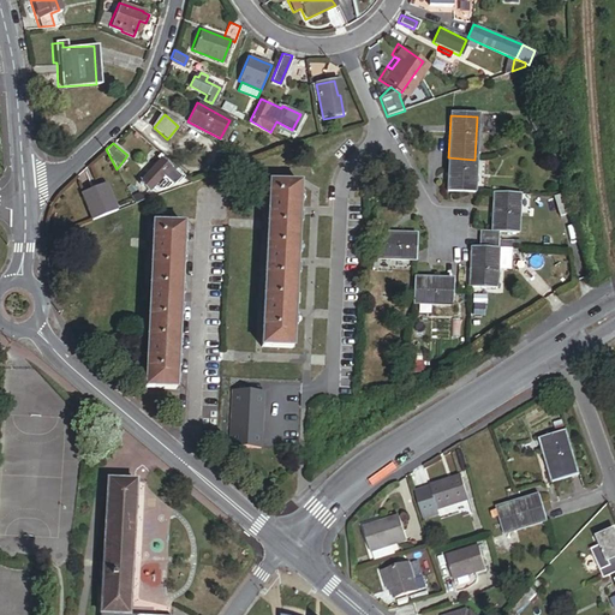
[(172,181),(172,183),(181,172),(160,154),(156,157),(159,160),(139,181),(149,189),(159,178),(162,174),(172,181)]
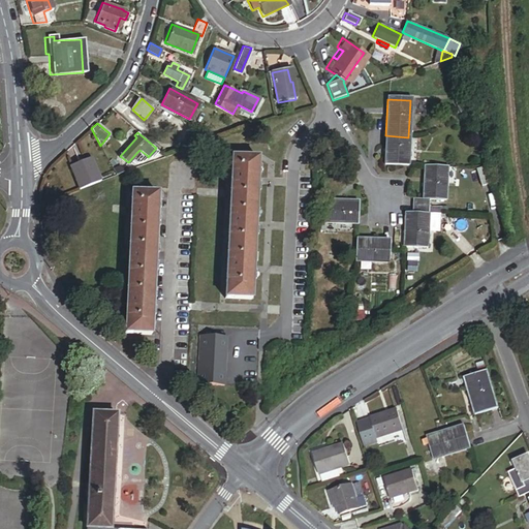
[(383,163),(407,164),(408,137),(385,135),(383,163)]
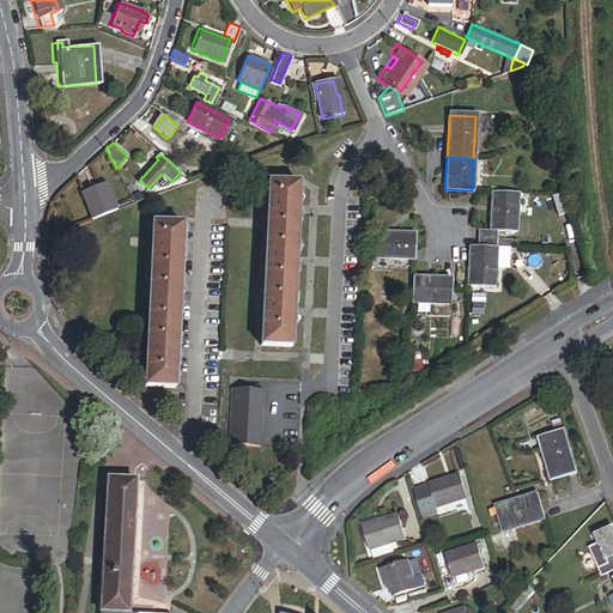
[(167,186),(171,181),(162,174),(158,177),(167,186)]
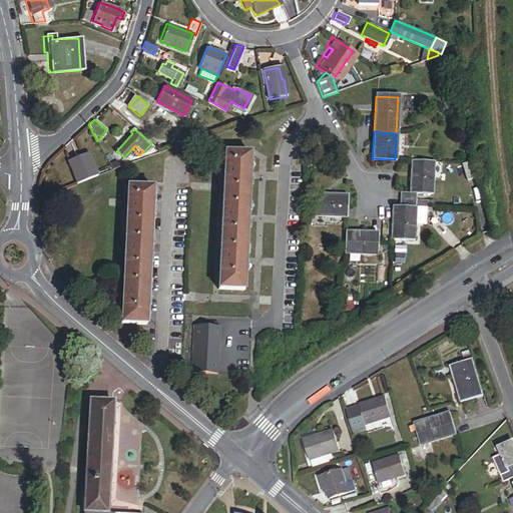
[(217,291),(243,292),(244,265),(246,220),(249,175),(250,152),(224,151),(217,291)]
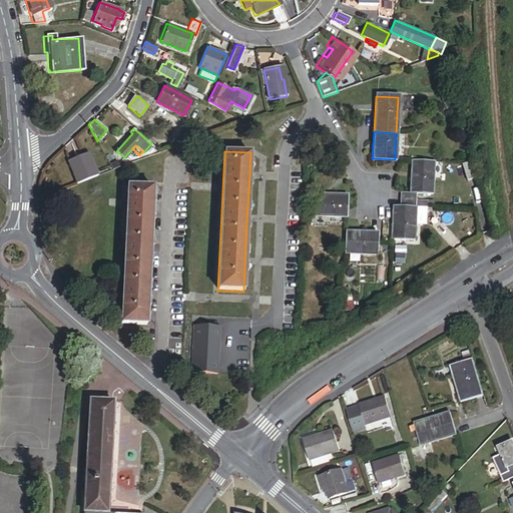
[(80,183),(100,176),(91,154),(72,162),(80,183)]
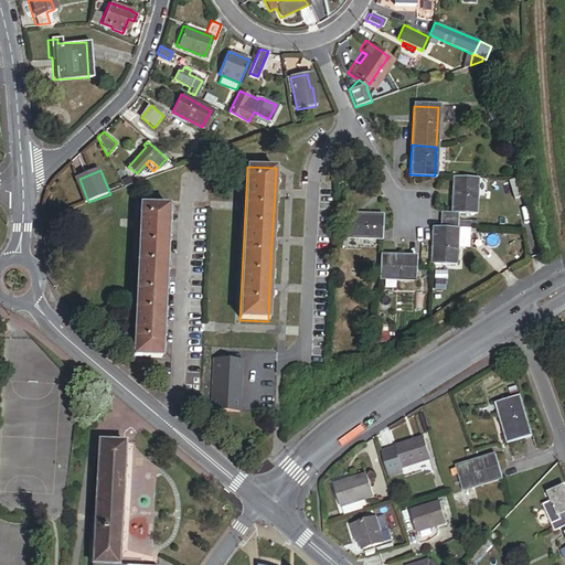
[(457,214),(472,214),(475,178),(451,177),(449,213),(457,214)]
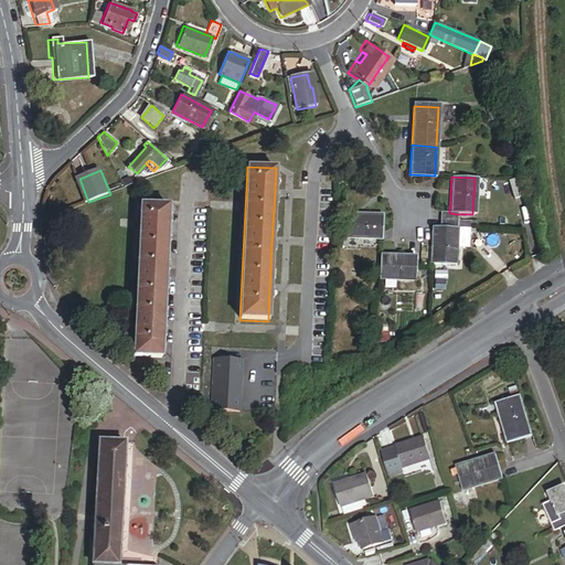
[(520,195),(514,178),(507,181),(512,198),(520,195)]
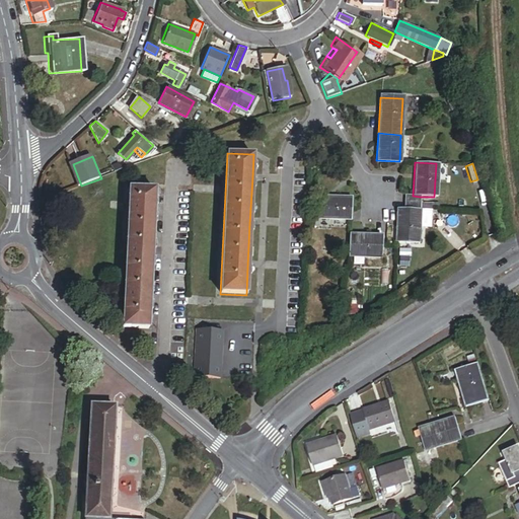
[(115,174),(127,169),(126,165),(120,168),(119,164),(112,167),(115,174)]
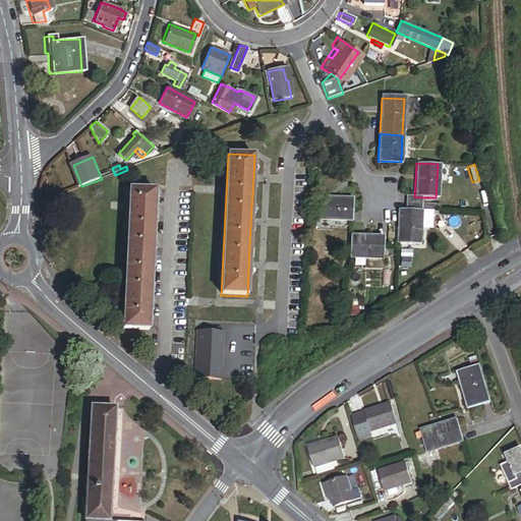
[(129,187),(123,329),(149,330),(151,300),(152,257),(154,213),(155,188),(129,187)]
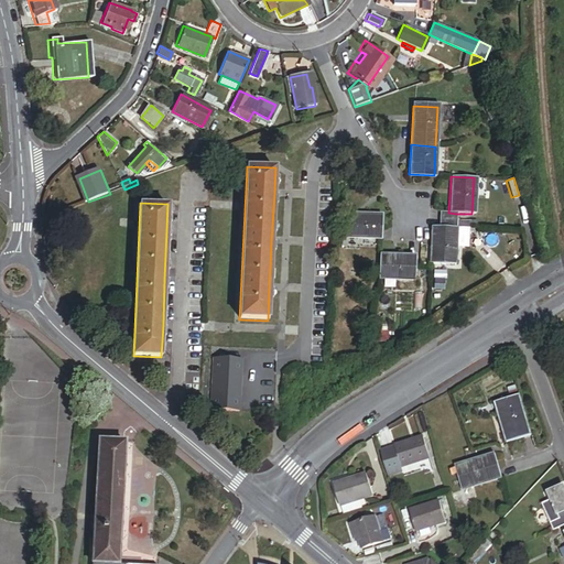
[(344,238),(379,240),(380,214),(346,213),(344,238)]
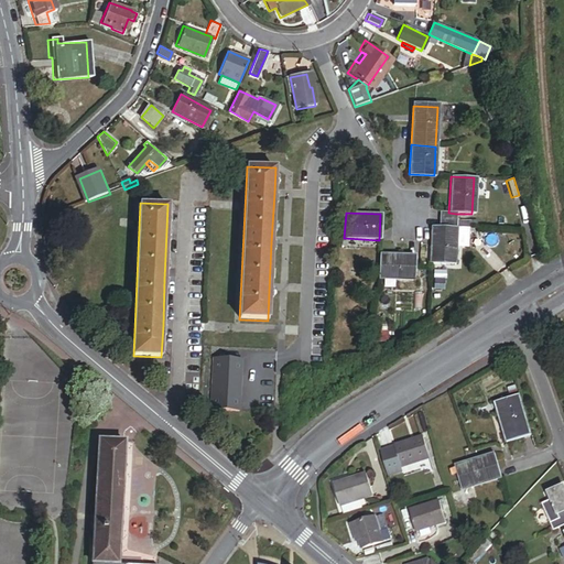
[(438,220),(456,221),(456,218),(456,214),(448,213),(440,213),(438,220)]
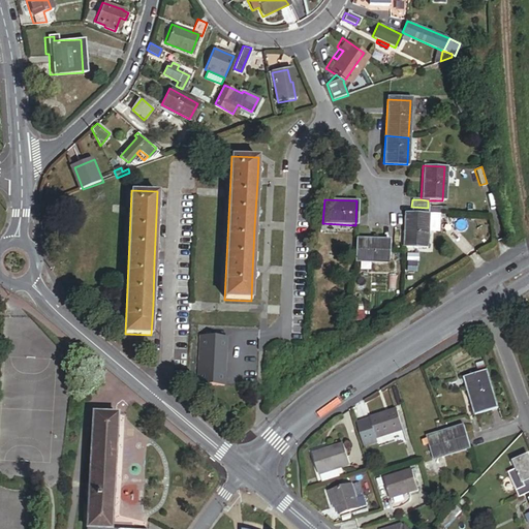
[(427,215),(427,214),(428,208),(411,207),(411,215),(427,215)]
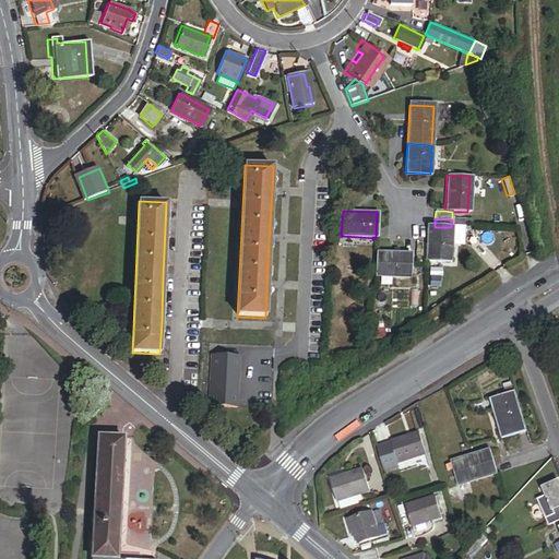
[(425,262),(449,263),(451,227),(435,227),(427,226),(426,244),(425,262)]
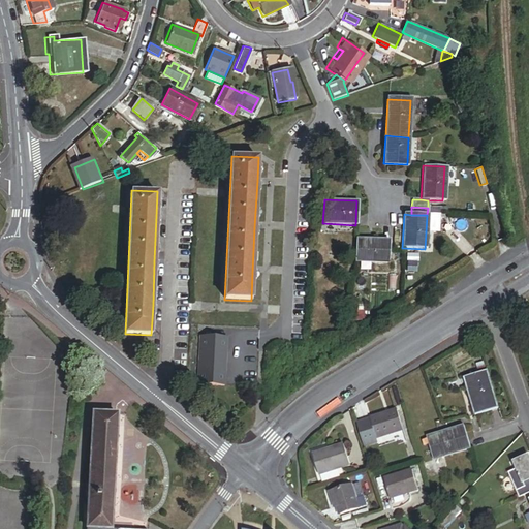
[(353,263),(387,265),(389,242),(355,241),(353,263)]
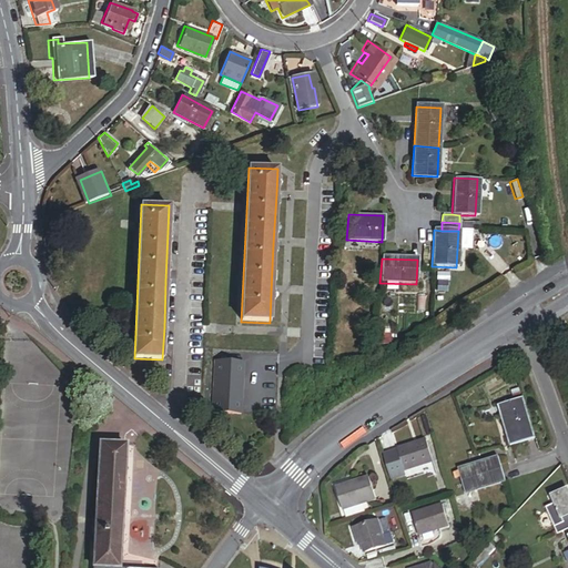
[(213,414),(242,415),(243,384),(243,363),(215,362),(213,414)]
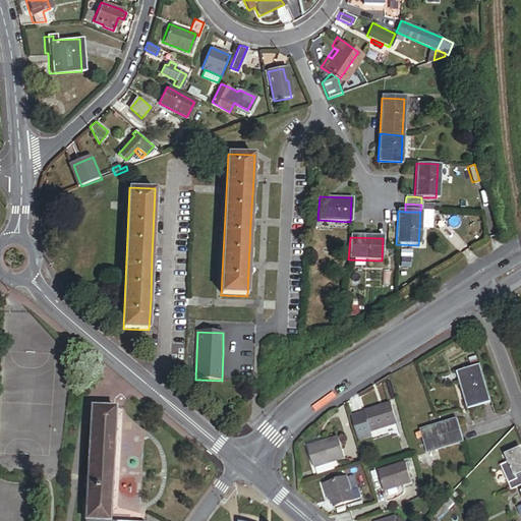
[(466,410),(488,404),(478,366),(455,373),(466,410)]
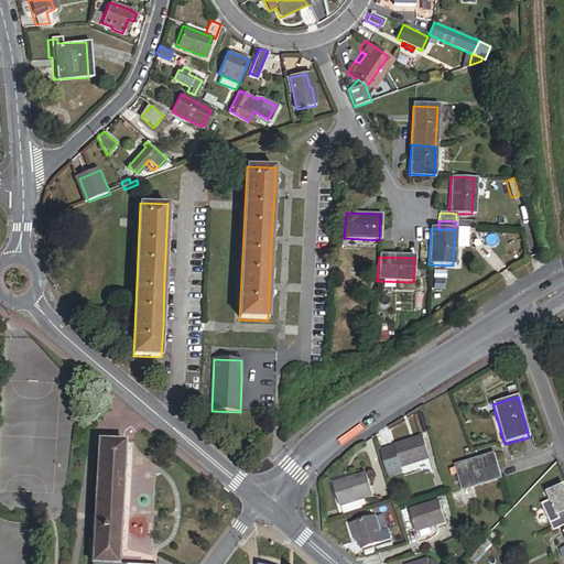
[(423,435),(430,433),(424,414),(418,415),(423,435)]
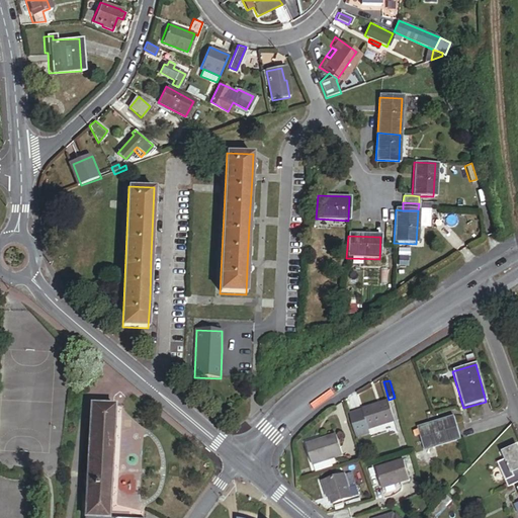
[(146,517),(147,516),(111,514),(117,402),(99,401),(93,401),(86,517),(146,517)]
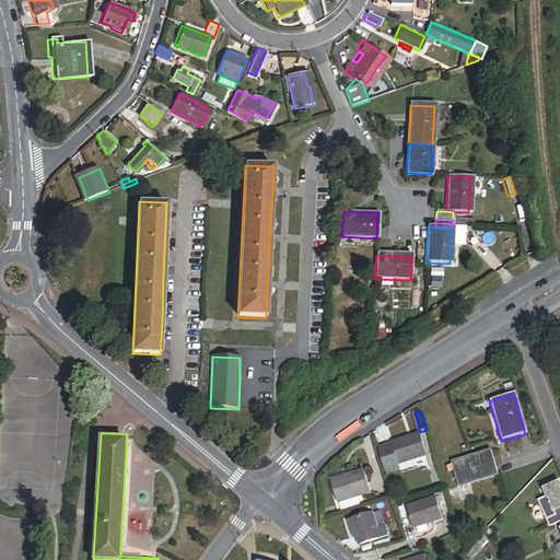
[(378,448),(386,474),(400,469),(399,465),(428,457),(421,435),(413,438),(410,440),(409,439),(394,443),(394,444),(378,448)]
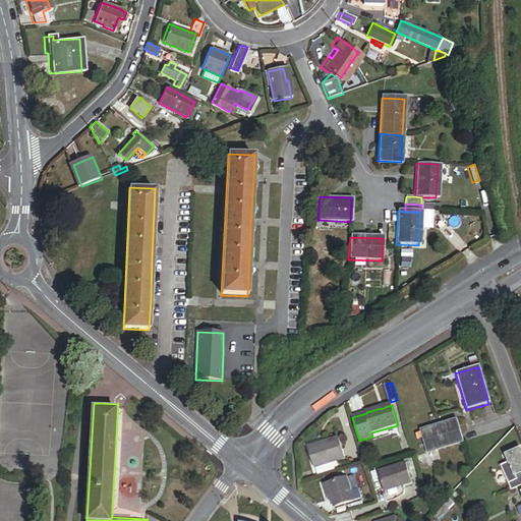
[(412,435),(418,456),(456,445),(450,423),(412,435)]
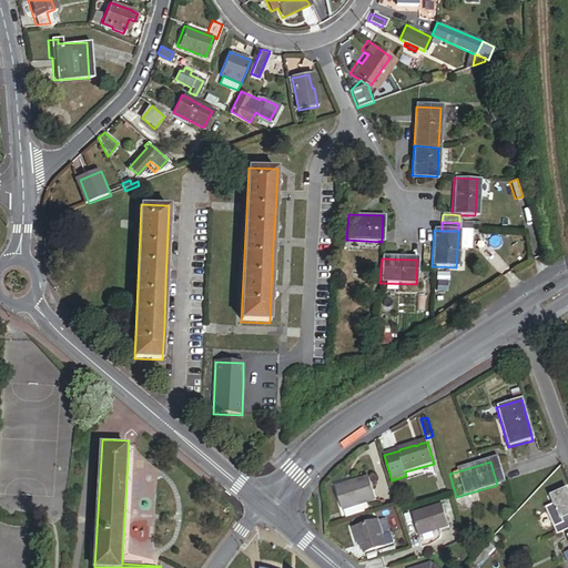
[(343,514),(377,505),(371,482),(336,490),(343,514)]
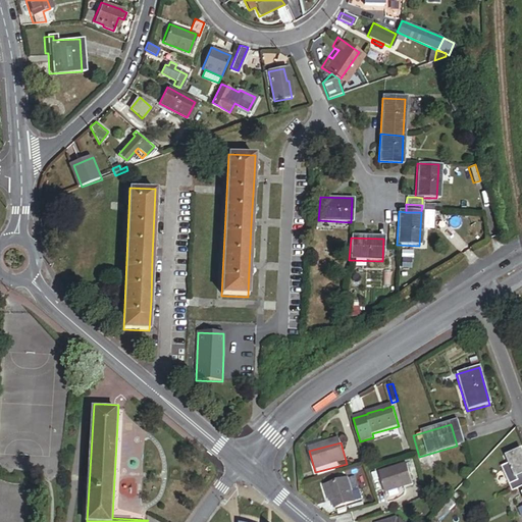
[(510,492),(521,486),(521,455),(521,452),(506,459),(508,464),(500,467),(510,492)]
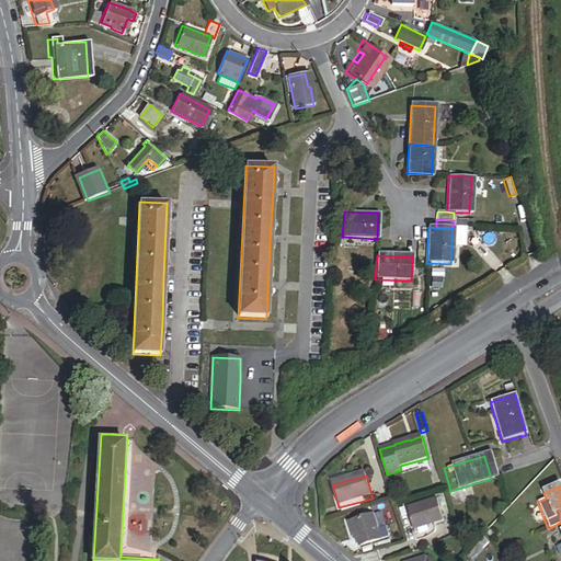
[(413,535),(443,526),(436,504),(407,512),(413,535)]
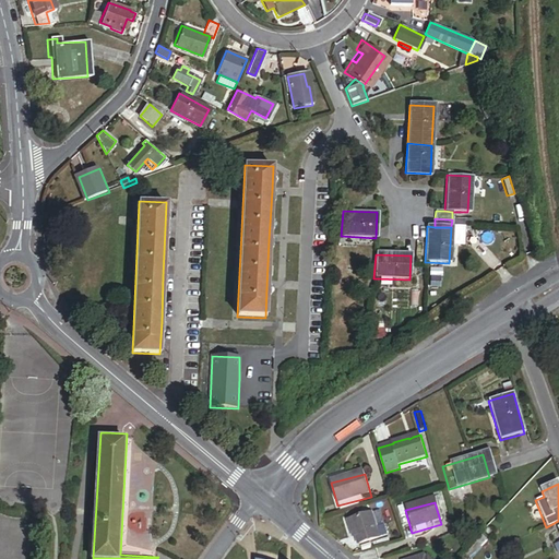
[(385,530),(382,515),(373,518),(378,532),(385,530)]
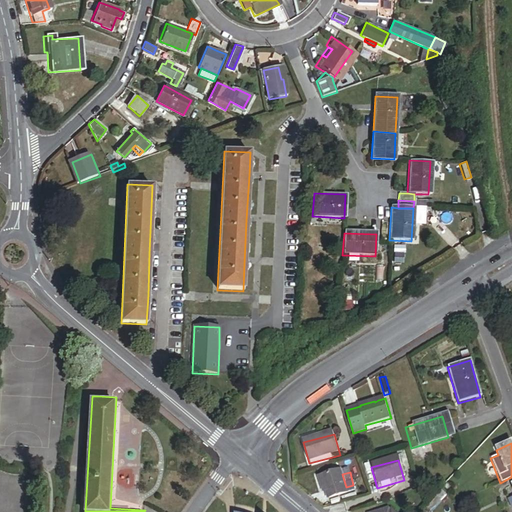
[(328,502),(356,494),(353,485),(346,487),(342,474),(342,473),(319,479),(322,491),(325,490),(326,495),(328,502)]
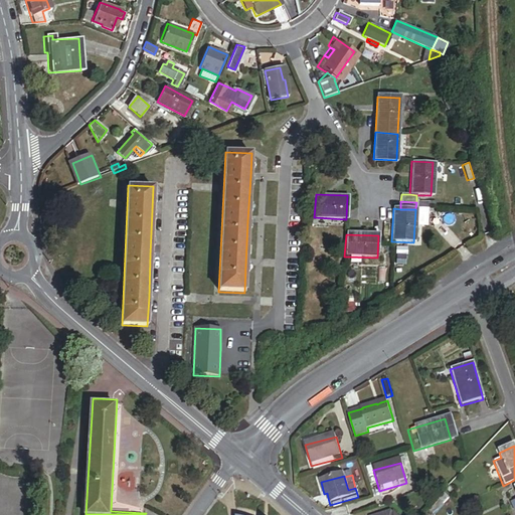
[(444,506),(449,501),(445,497),(440,502),(444,506)]
